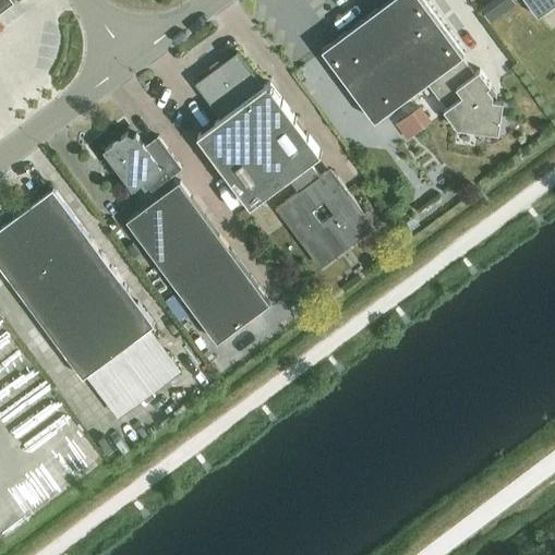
[(0,11),(12,2),(10,0),(0,0),(0,11)]
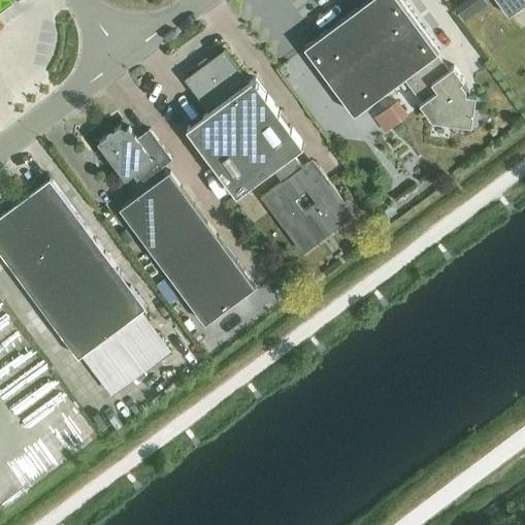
[(369,0),(301,51),(352,119),(401,81),(419,105),(418,106),(430,123),(469,129),(473,99),(463,97),(463,93),(459,86),(462,84),(451,69),(447,72),(434,57),(436,56),(395,0),(369,0)]
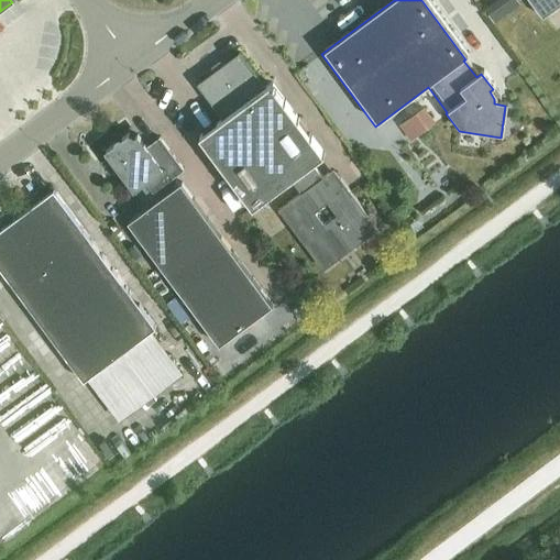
[(492,26),(517,8),(512,0),(498,0),(482,12),(492,26)]
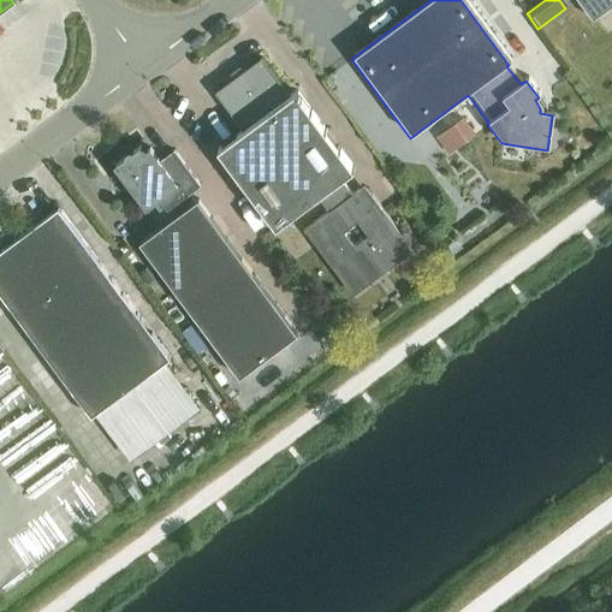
[(611,0),(572,0),(590,23),(611,5),(611,0)]
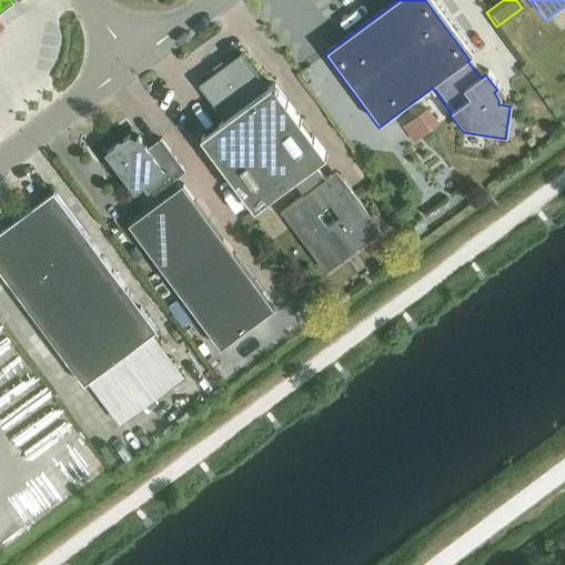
[(295,230),(319,262),(324,259),(332,269),(379,234),(339,181),(326,180),(322,183),(312,169),(324,159),(271,87),(265,91),(239,56),(195,88),(222,123),(199,141),(252,213),(291,184),(301,199),(288,209),(300,226),(295,230)]
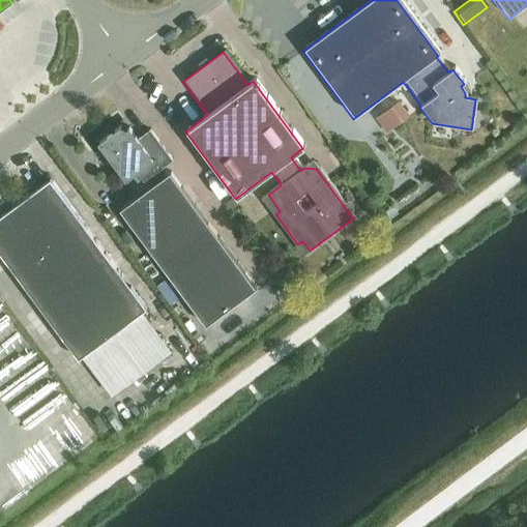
[(382,116),(393,130),(407,120),(396,106),(382,116)]
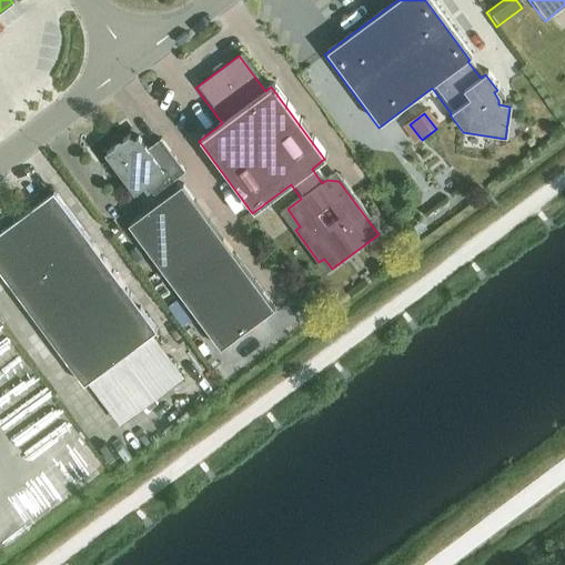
[(114,171),(113,177),(118,183),(124,183),(132,195),(149,182),(158,193),(182,174),(159,142),(144,153),(135,141),(133,142),(127,140),(120,144),(115,143),(113,145),(112,150),(103,157),(114,171)]
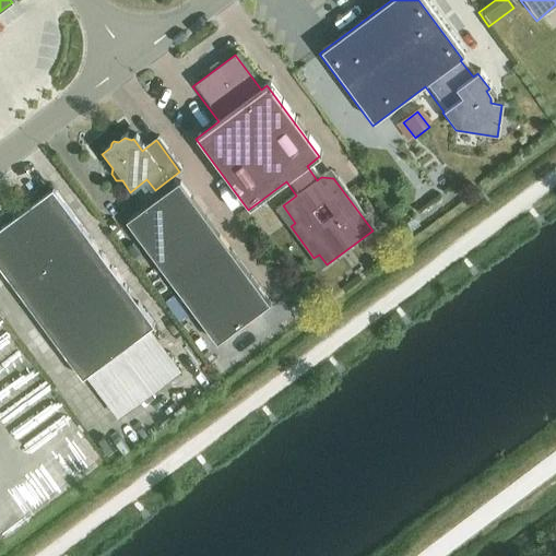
[(268,307),(177,185),(125,224),(215,346),(268,307)]
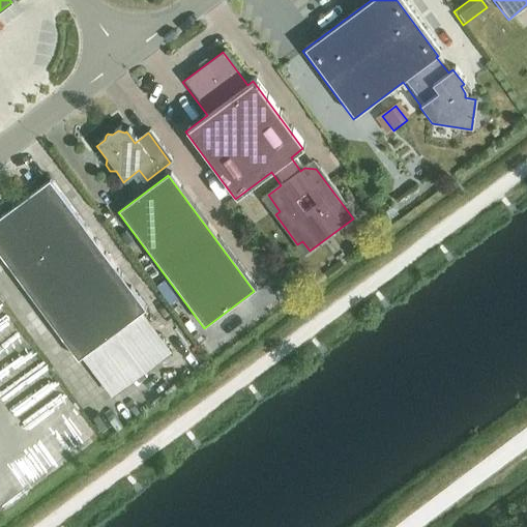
[(144,312),(48,182),(0,217),(0,259),(76,362),(144,312)]
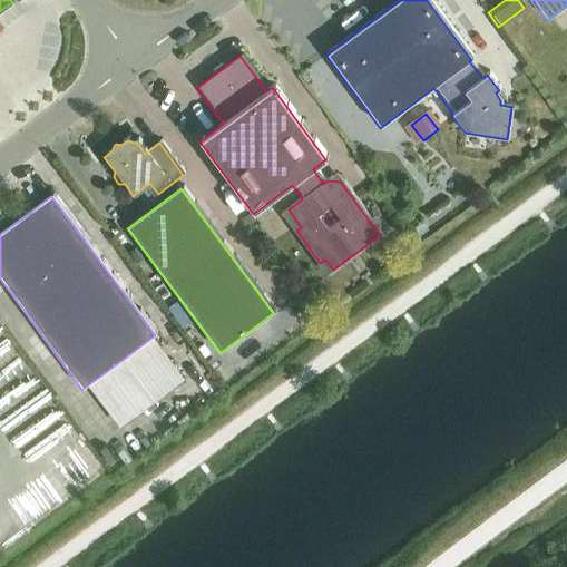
[(6,385),(7,437),(57,436),(56,400),(23,401),(23,384),(6,385)]
